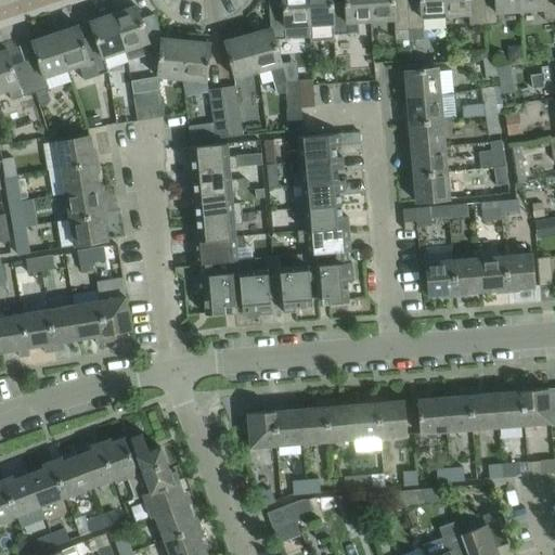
[(308,25),(306,0),(282,0),(282,2),(268,3),(270,28),(274,39),(285,36),(285,27),(308,25)]
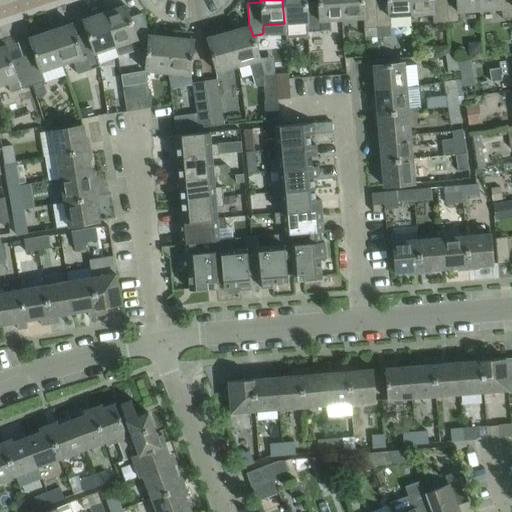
[(305,0),(282,0),(284,23),(306,22),(305,2),(305,0)]
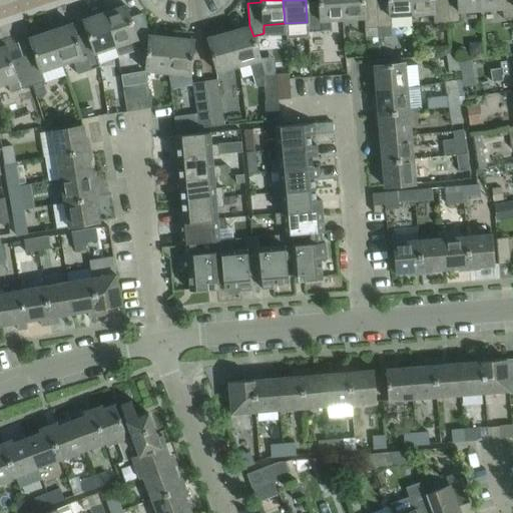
[(343,19),(341,0),(318,0),(318,1),(306,2),(307,22),(307,32),(332,30),(332,20),(343,19)]
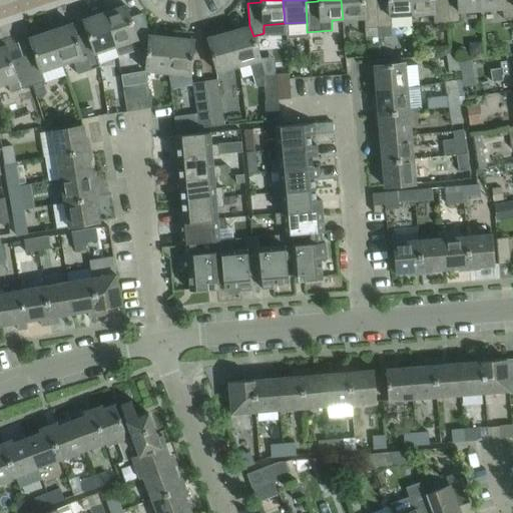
[(341,0),(343,19),(364,18),(364,28),(366,28),(366,37),(372,37),(372,44),(378,44),(374,0),(341,0)]
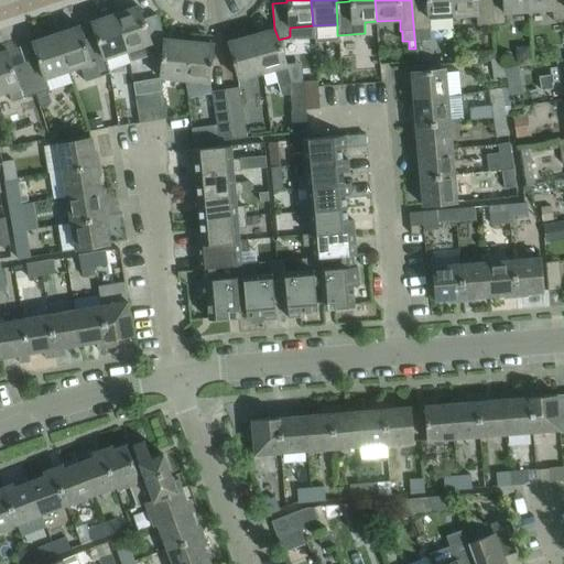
[(452,17),(451,0),(411,0),(415,49),(416,49),(415,40),(430,40),(429,19),(452,17)]
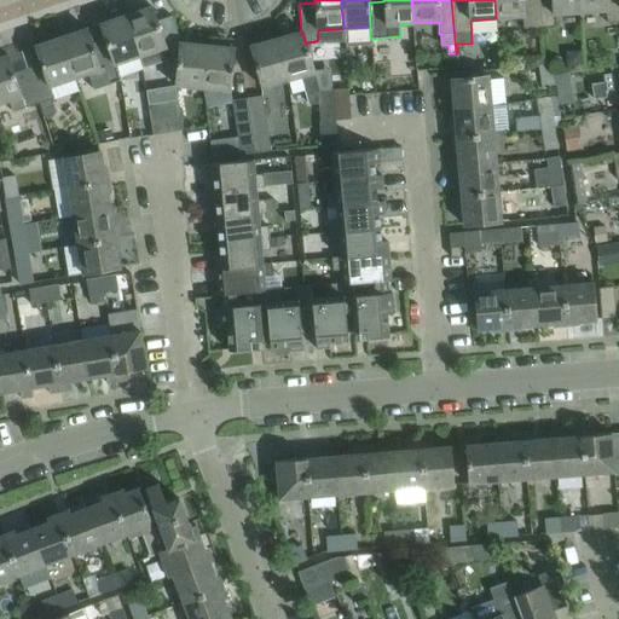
[(495,0),(496,18),(522,17),(524,28),(539,28),(537,0),(495,0)]
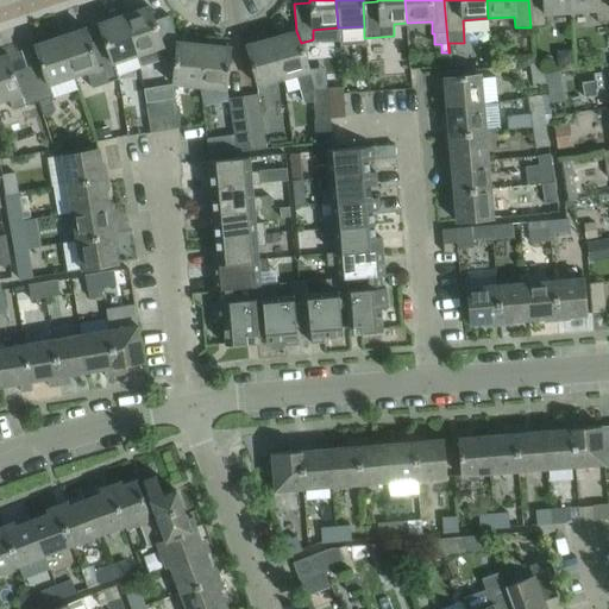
[(571,12),(570,0),(528,0),(531,27),(546,26),(546,14),(571,12)]
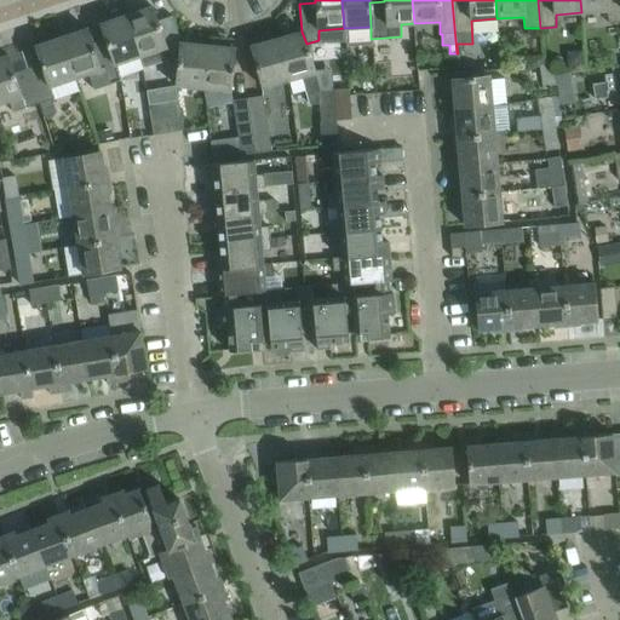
[(619,0),(580,0),(581,12),(608,11),(608,22),(619,21),(619,0)]
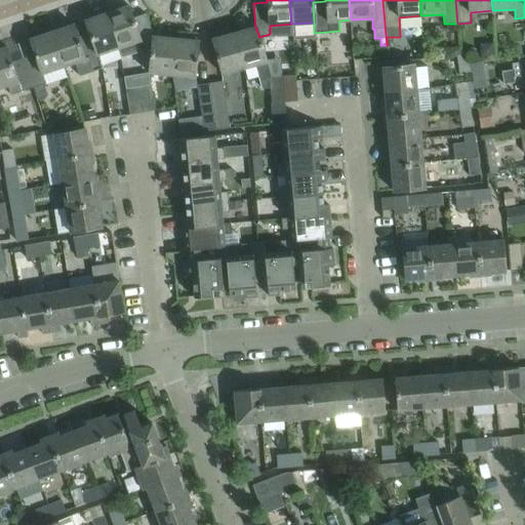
[(152,36),(153,36),(145,13),(132,17),(127,5),(120,7),(119,5),(107,9),(108,12),(107,12),(118,47),(121,56),(142,49),(144,53),(151,51),(151,49),(152,36)]
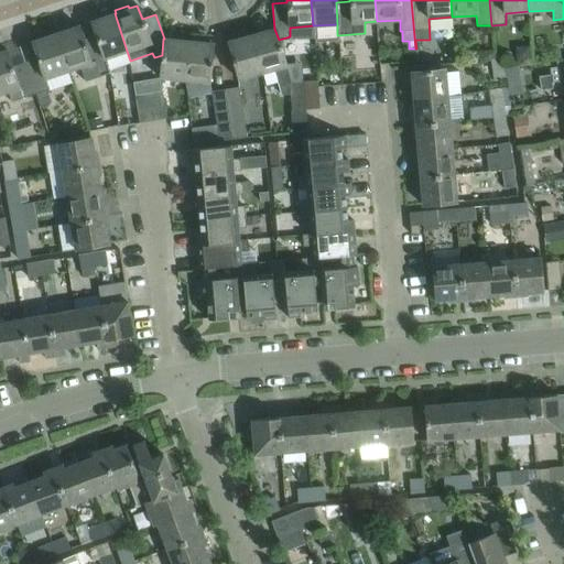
[(115,13),(90,21),(96,39),(97,38),(105,58),(127,51),(115,13)]
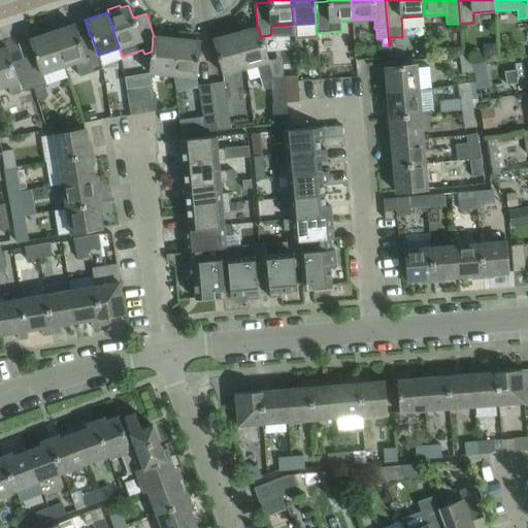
[(91,35),(90,36),(78,39),(73,24),(52,31),(63,66),(74,63),(79,76),(102,68),(98,55),(91,35)]
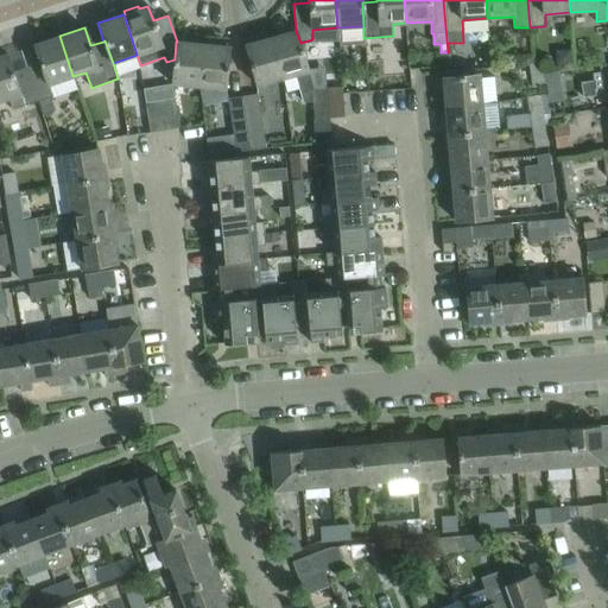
[(308,71),(301,43),(296,31),(272,37),(284,77),(298,74),(303,92),(312,89),(308,71)]
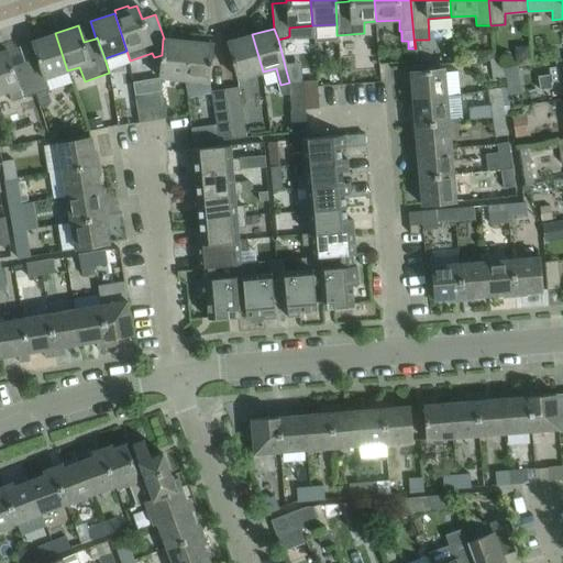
[(67,70),(55,33),(31,42),(36,58),(24,63),(34,94),(35,92),(40,103),(50,100),(45,89),(48,88),(50,90),(72,83),(67,70)]
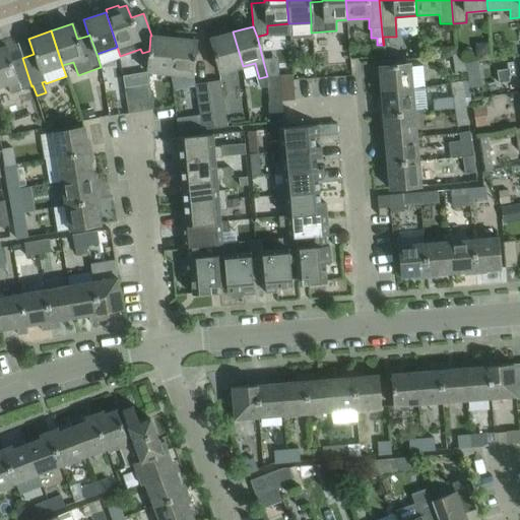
[(243,66),(233,31),(209,38),(219,73),(243,66)]
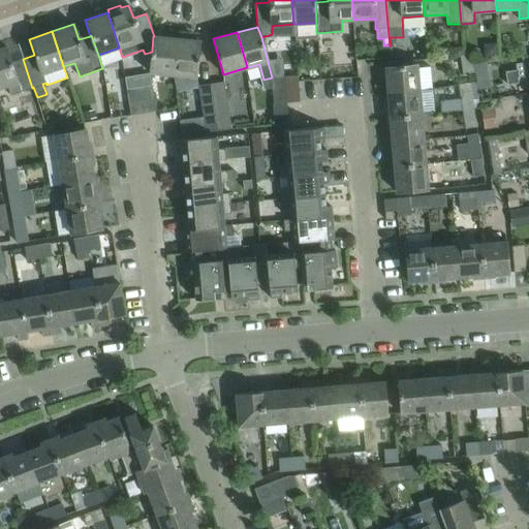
[(176,38),(154,36),(153,36),(152,50),(152,52),(150,72),(172,74),(176,38)]
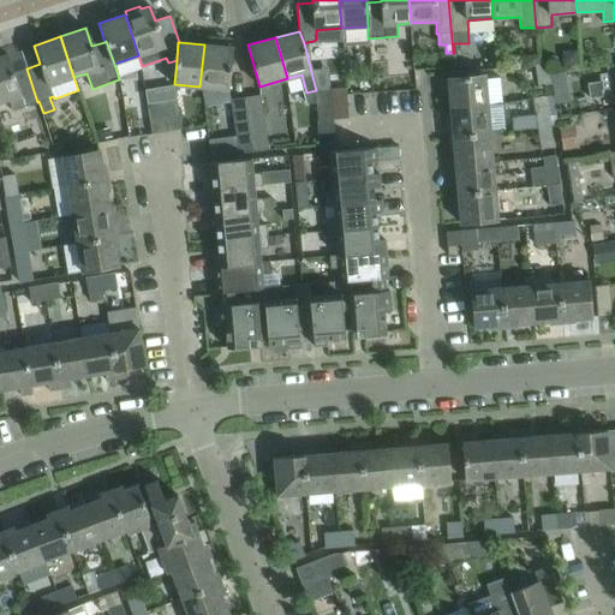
[(232,47),(204,45),(199,87),(227,90),(232,47)]
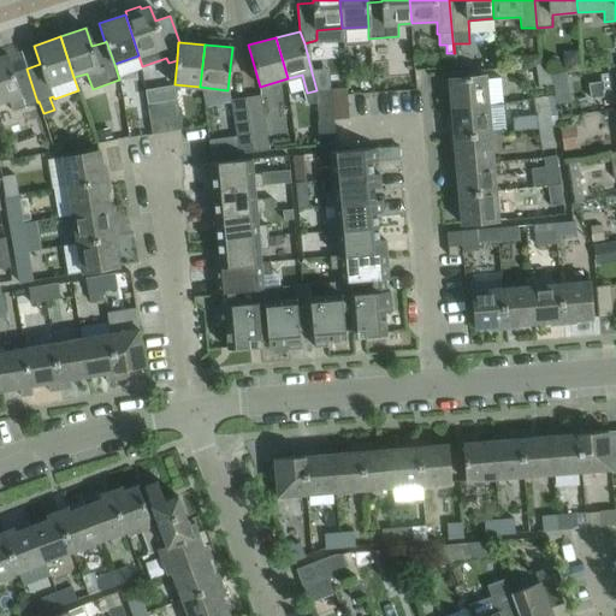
[(37,102),(27,69),(13,72),(6,54),(0,57),(0,101),(9,99),(12,110),(23,106),(37,102)]
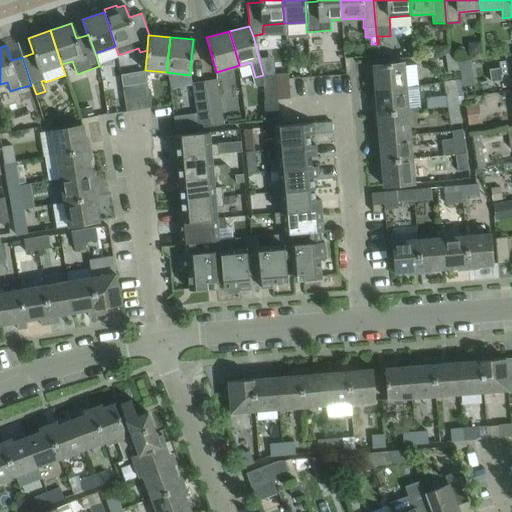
[(511,52),(503,54),(507,76),(511,75),(511,83),(511,52)]
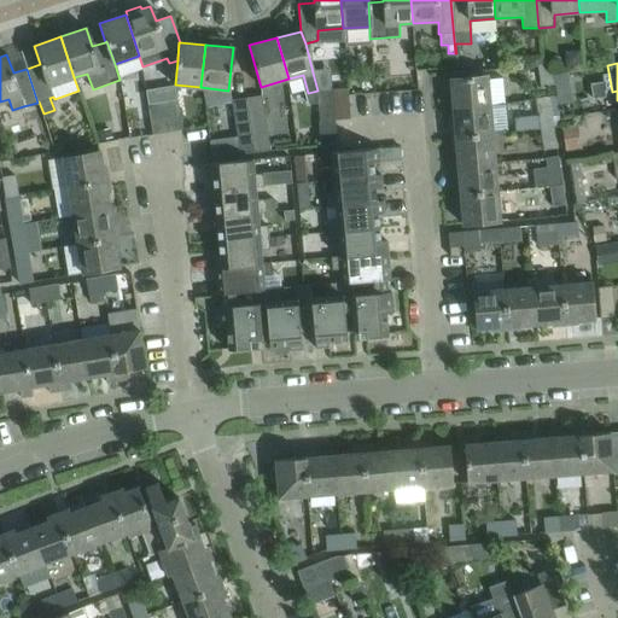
[(538,66),(541,85),(553,82),(551,65),(538,66)]
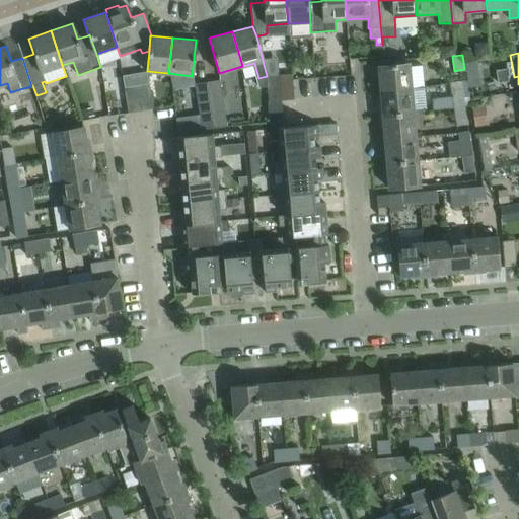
[(476,62),(464,64),(465,69),(466,76),(478,74),(476,62)]
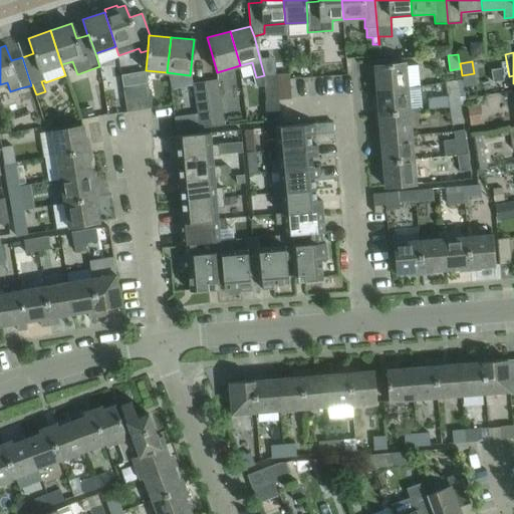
[(374,76),(375,89),(406,86),(404,63),(370,65),(371,76),(374,76)]
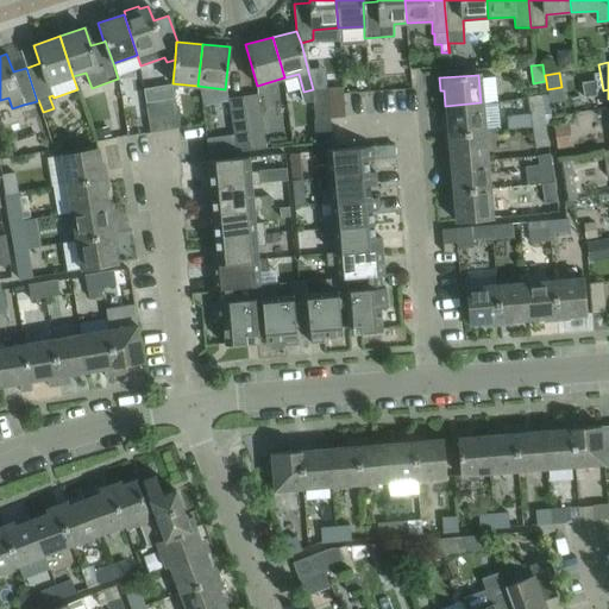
[(341,87),(340,87),(327,88),(330,118),(344,117),(341,87)]
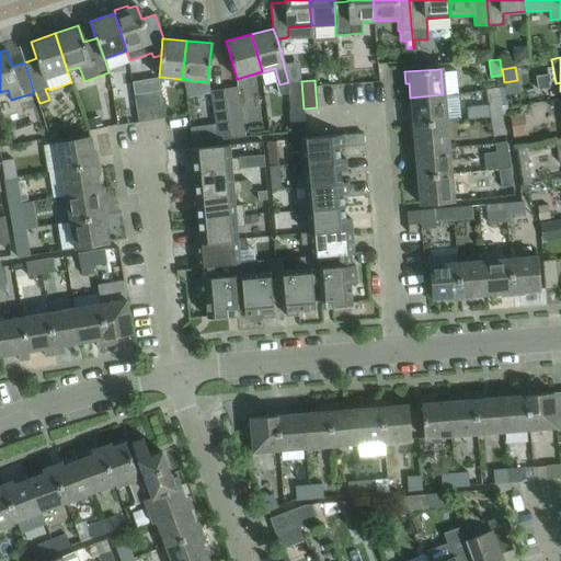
[(304,109),(301,81),(297,81),(287,82),(289,110),(304,109)]
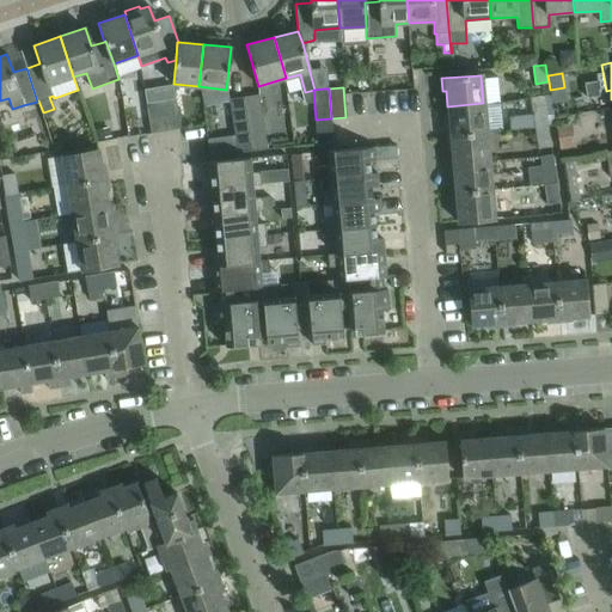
[(267,150),(259,95),(244,97),(252,151),(267,150)]
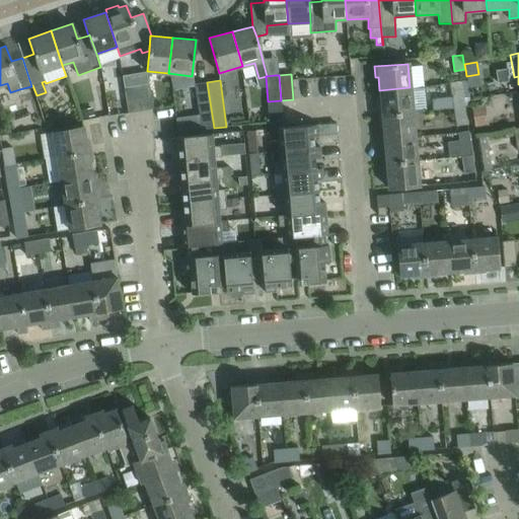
[(214,128),(207,82),(195,84),(199,118),(201,128),(201,129),(214,128)]
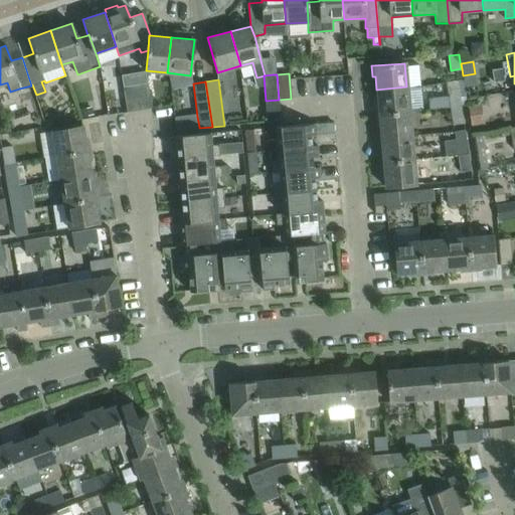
[(447,82),(450,107),(461,105),(458,89),(457,81),(447,82)]
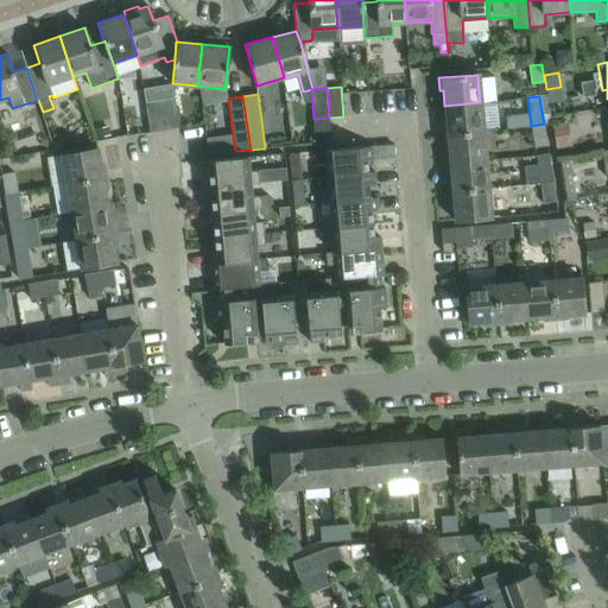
[(175,99),(160,101),(165,130),(179,127),(175,99)]
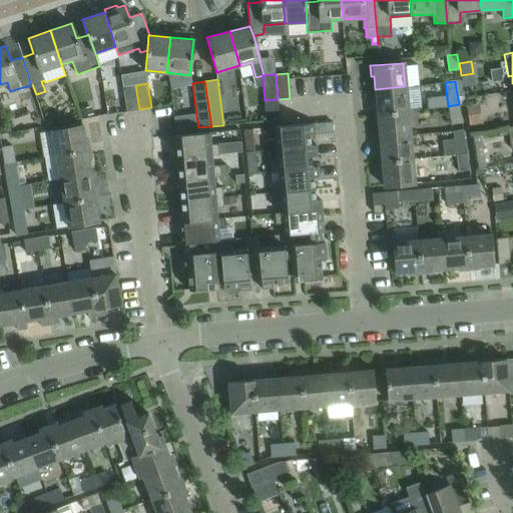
[(139,109),(135,85),(122,87),(126,111),(139,109)]
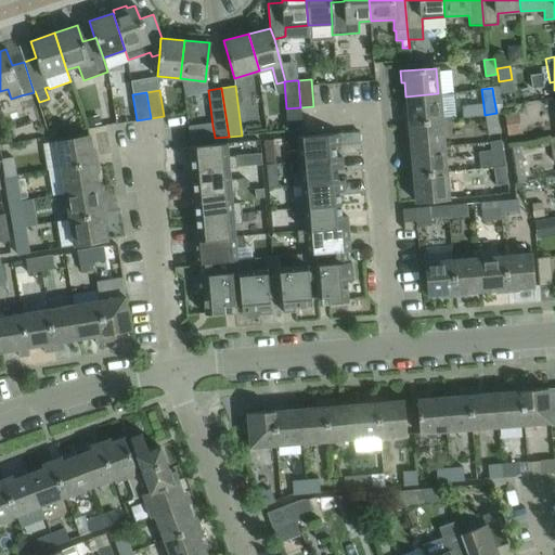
[(440,118),(438,93),(405,97),(407,113),(404,113),(404,121),(440,118)]
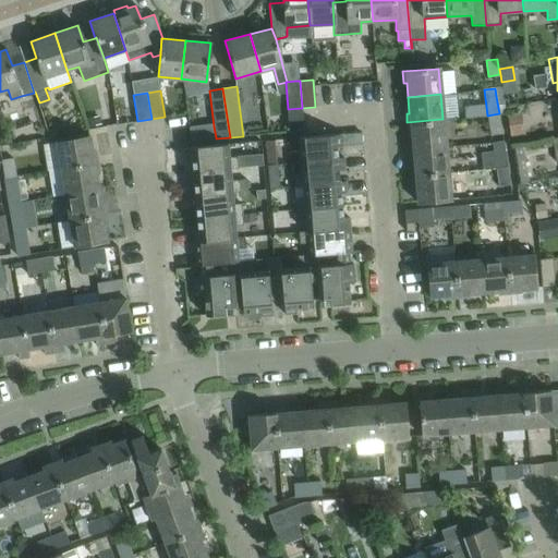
[(511,138),(524,136),(521,112),(507,114),(511,138)]
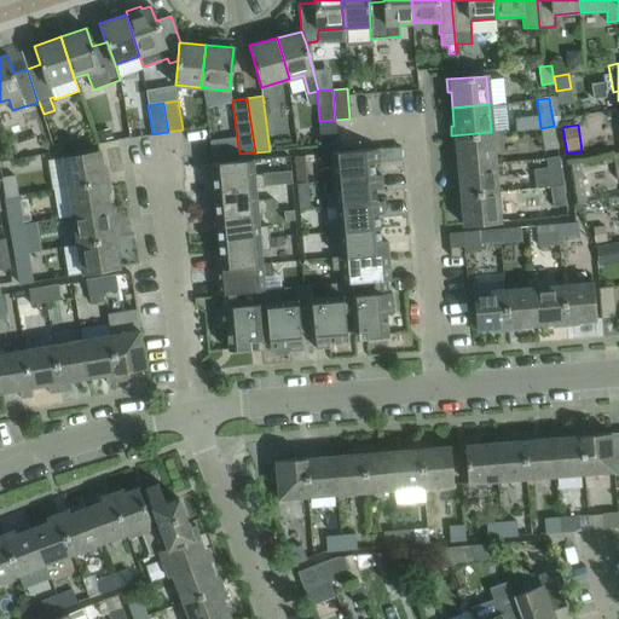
[(556,146),(554,126),(541,128),(544,149),(556,146)]
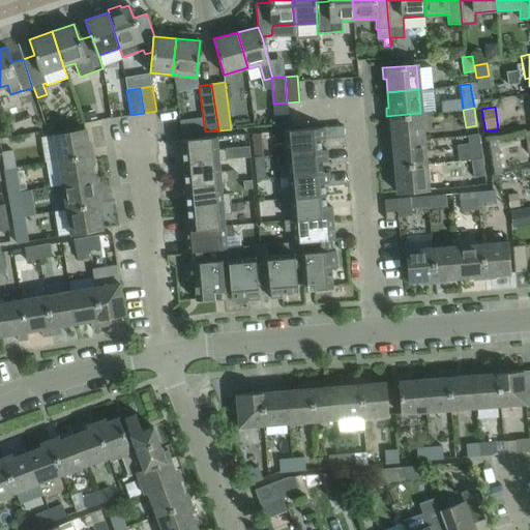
[(422,139),(420,113),(386,116),(387,127),(390,127),(391,141),(422,139)]
